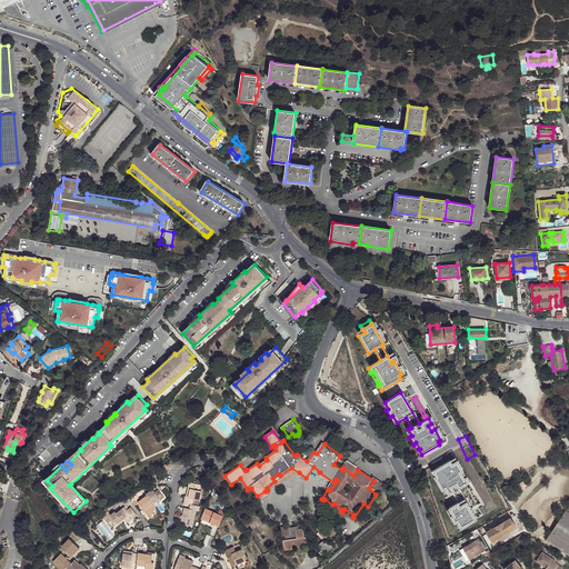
[(449,461),(432,471),(436,477),(437,477),(440,482),(437,483),(441,491),(445,489),(448,496),(451,493),(458,503),(449,509),(452,516),(450,517),(455,523),(457,522),(461,529),(477,519),(458,489),(467,483),(455,462),(451,463),(449,461)]
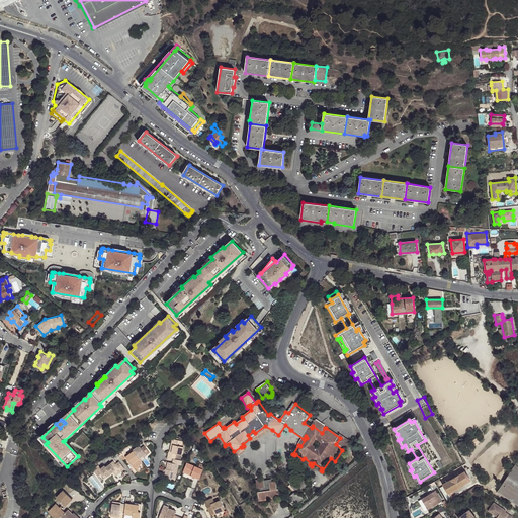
[(317,422),(313,426),(322,433),(325,428),(317,422)]
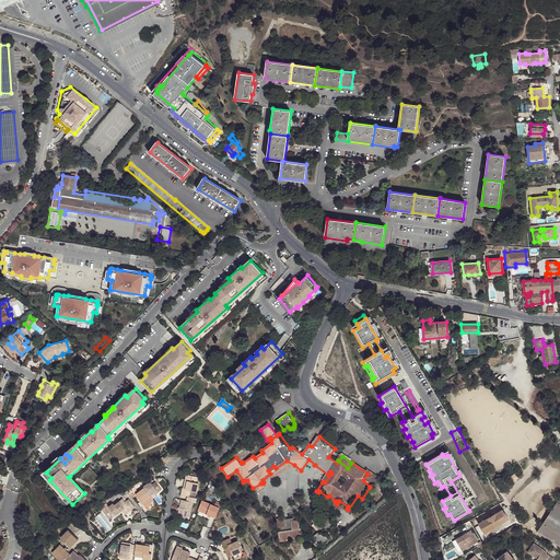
[(273,466),(268,470),(270,474),(275,479),(294,465),(287,461),(276,468),(273,466)]
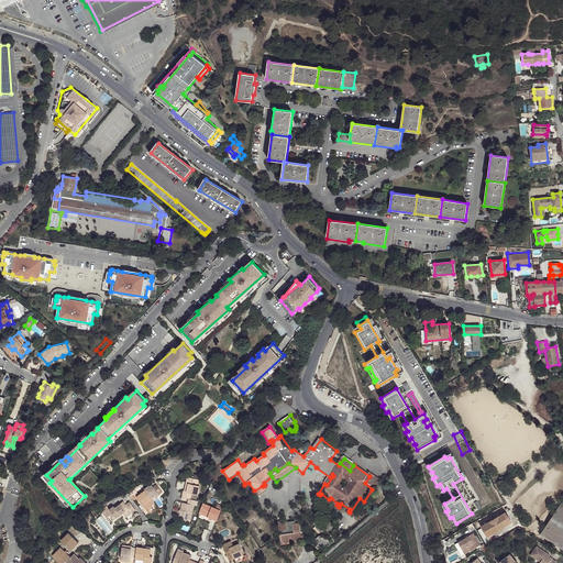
[(431,472),(428,466),(426,467),(432,478),(435,477),(432,472),(431,472)]
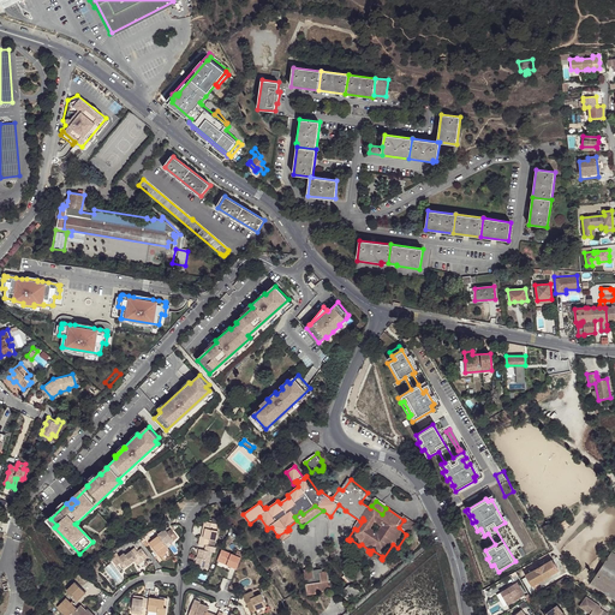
[(405,518),(404,520),(399,527),(406,535),(410,537),(417,526),(405,518)]
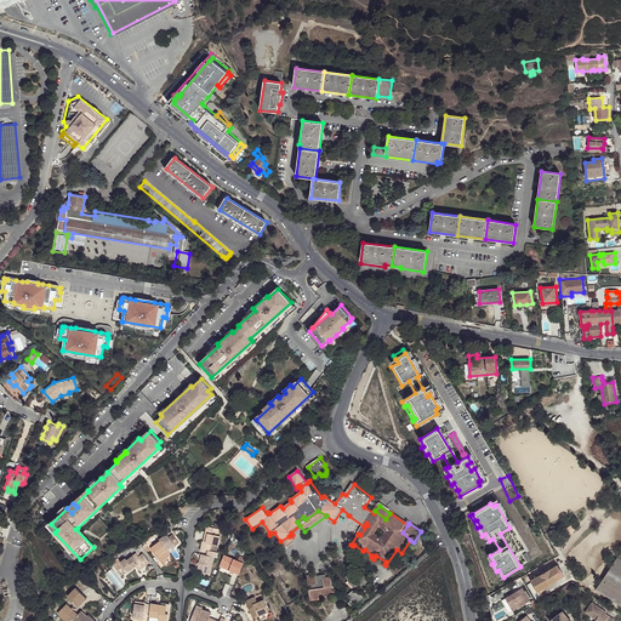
[(201,542),(200,548),(209,551),(210,545),(217,546),(222,530),(220,529),(210,527),(206,527),(205,533),(208,533),(205,542),(203,542),(201,542)]
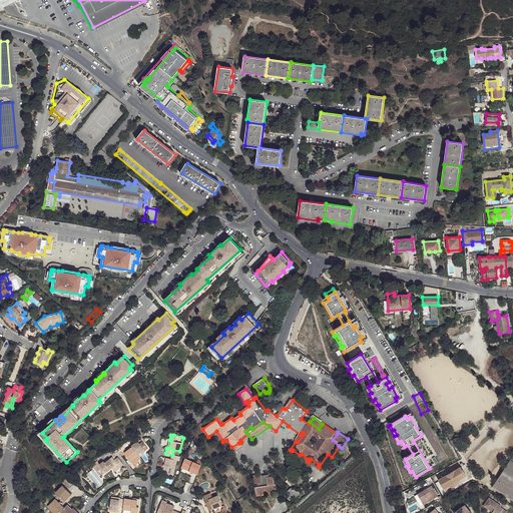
[(78,451),(64,436),(62,437),(77,452),(78,451)]
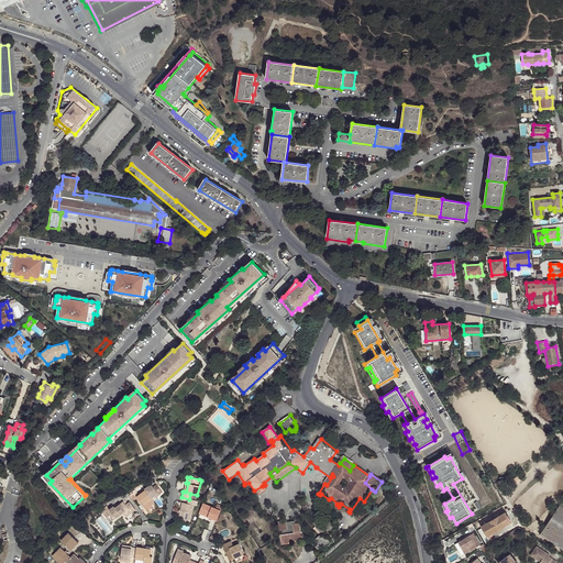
[(503,479),(497,482),(504,494),(508,492),(507,488),(504,484),(503,479)]
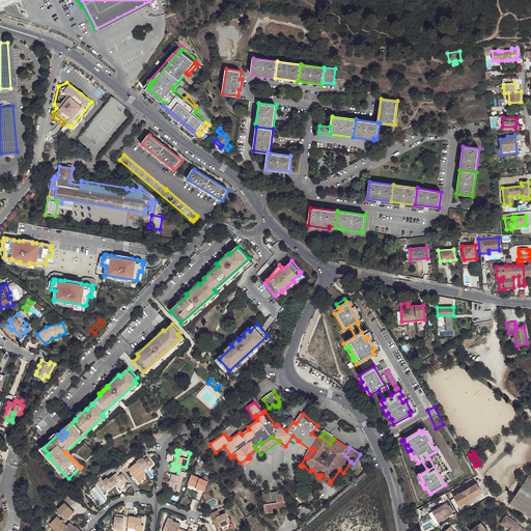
[(144,473),(142,470),(149,466),(150,467),(154,465),(147,456),(144,459),(142,456),(136,462),(137,463),(129,469),(138,481),(146,474),(144,473)]
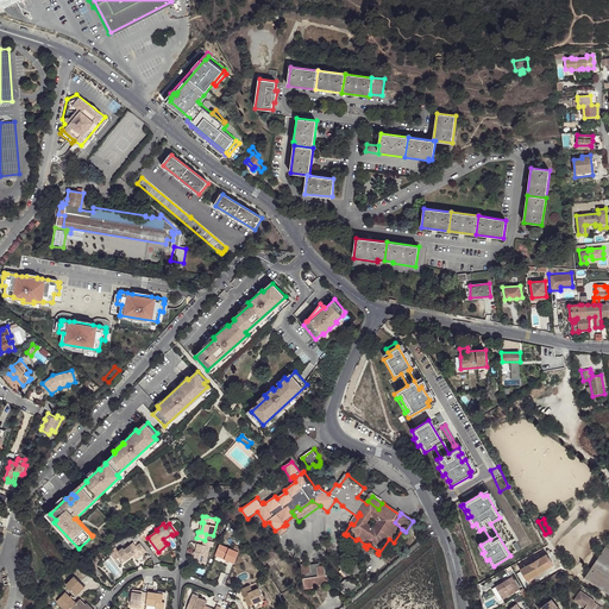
[(283,526),(275,531),(281,538),(289,533),(284,526),(283,526)]
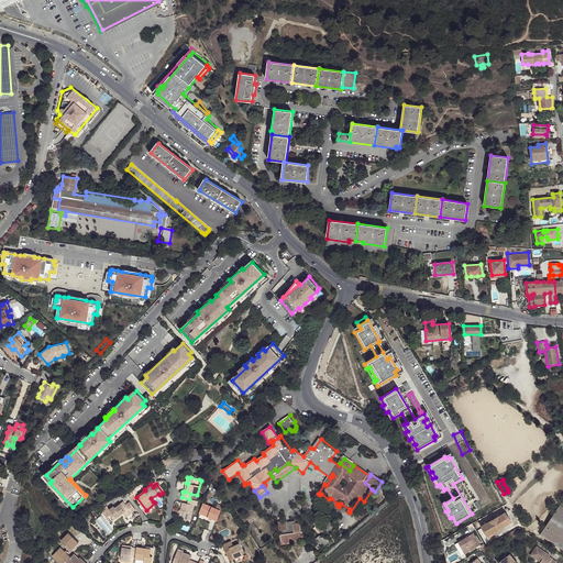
[(135,490),(128,494),(135,504),(138,503),(134,497),(139,495),(135,490)]
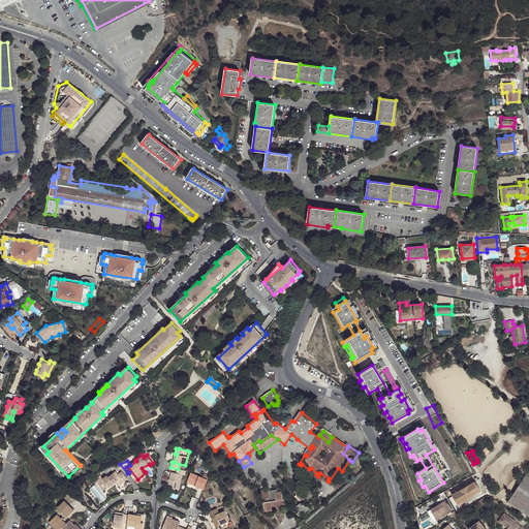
[(184,475),(185,471),(184,470),(178,469),(177,473),(170,472),(167,487),(169,488),(175,489),(178,490),(182,474),(184,475)]
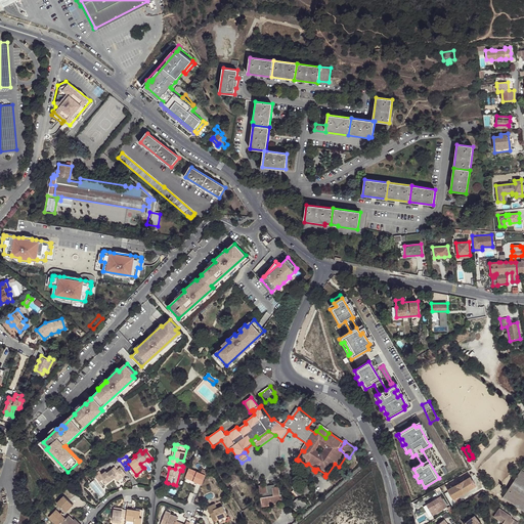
[(523,466),(503,496),(523,510),(523,466)]
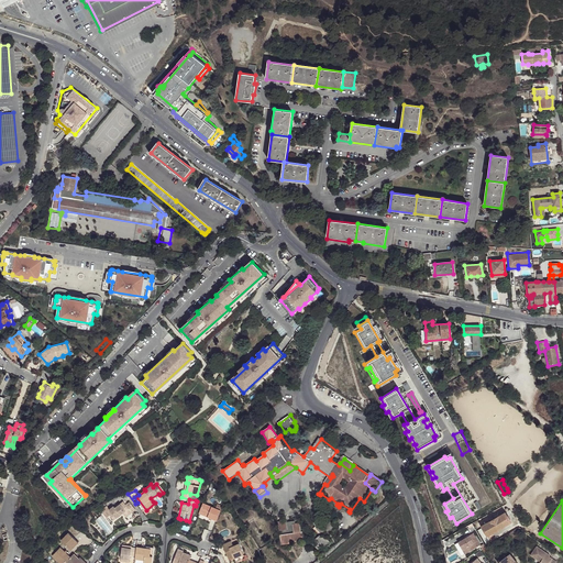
[(130,511),(132,512),(136,510),(130,501),(125,505),(123,501),(116,508),(113,506),(109,510),(107,507),(101,511),(107,517),(110,516),(113,520),(122,514),(124,516),(130,511)]
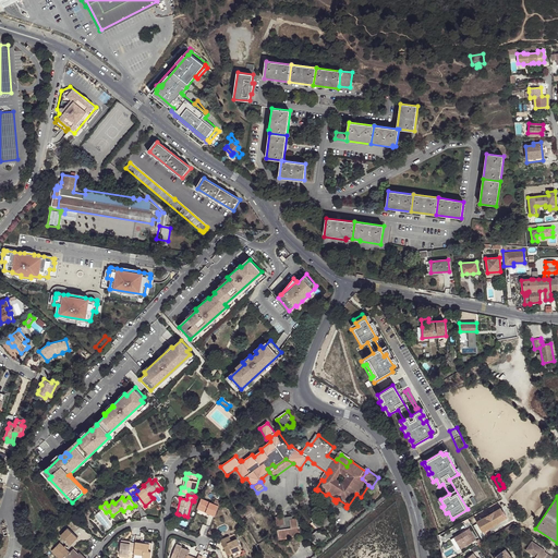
[(214,516),(218,506),(214,504),(201,499),(197,508),(206,511),(205,512),(214,516)]
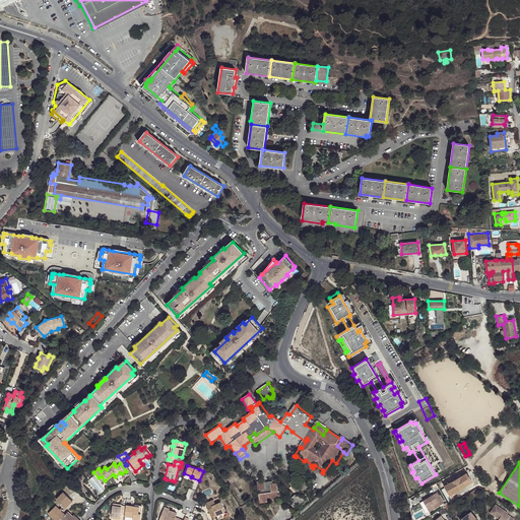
[(477,484),(470,471),(446,486),(447,489),(453,500),(454,501),(457,499),(456,498),(477,484)]
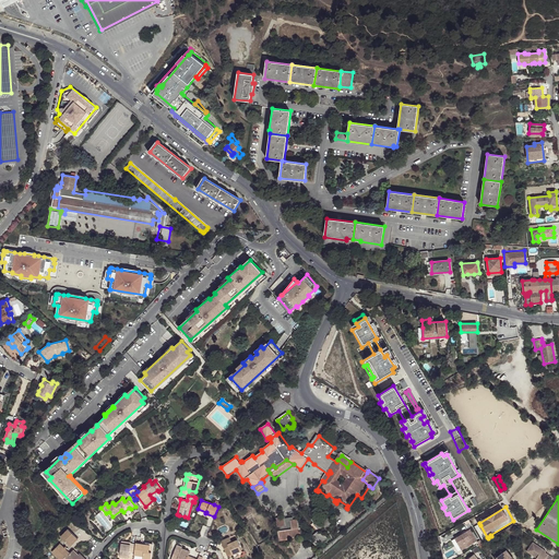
[(323,512),(317,518),(319,519),(313,523),(313,524),(317,527),(313,530),(316,532),(310,536),(313,540),(311,543),(314,546),(320,540),(322,543),(328,538),(323,533),(322,534),(320,531),(324,526),(326,530),(333,524),(323,512)]
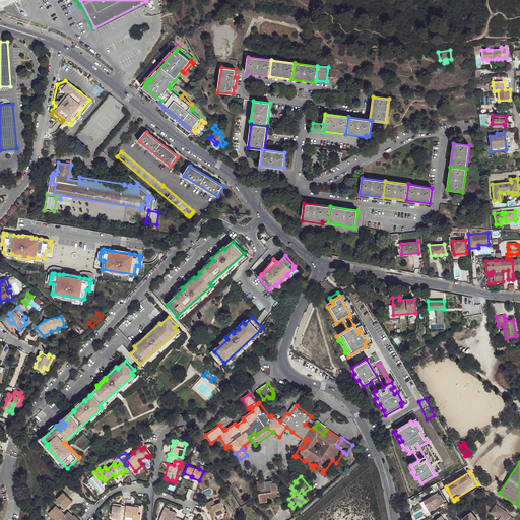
[(265,485),(264,482),(264,481),(256,482),(257,491),(260,490),(260,494),(258,494),(259,504),(267,502),(267,501),(269,501),(280,499),(279,491),(277,491),(276,482),(272,483),(270,483),(270,485),(265,485)]
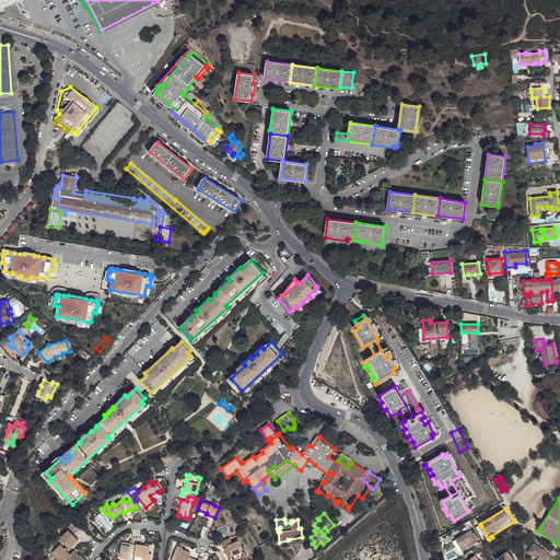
[(488,538),(481,526),(477,528),(483,541),(488,538)]
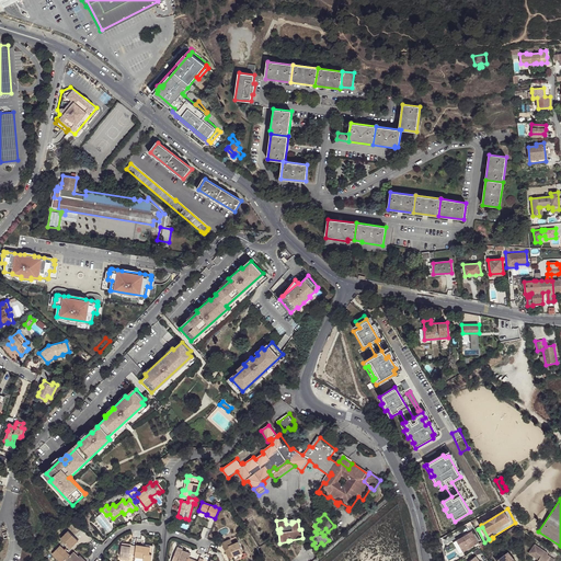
[(61,539),(69,548),(77,539),(69,531),(61,539)]
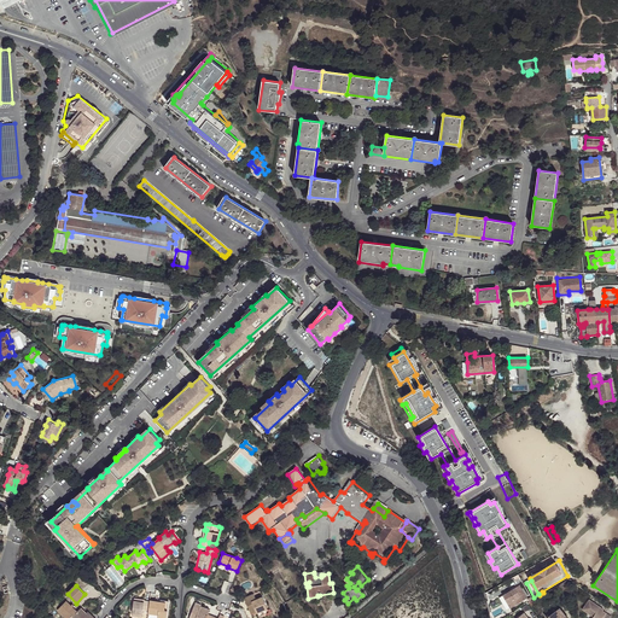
[(528,599),(520,586),(500,598),(506,611),(528,599)]
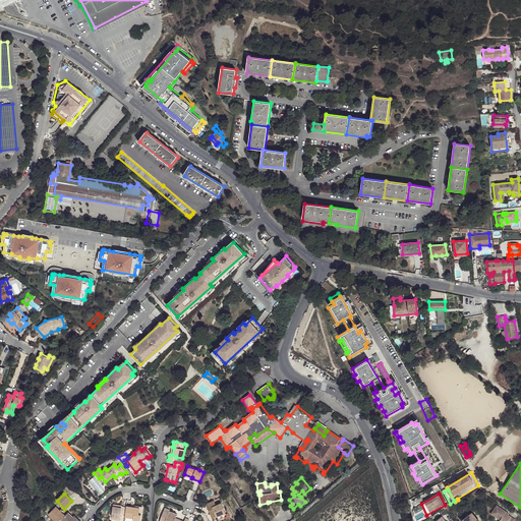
[(71,501),(64,509),(66,510),(73,503),(71,501)]
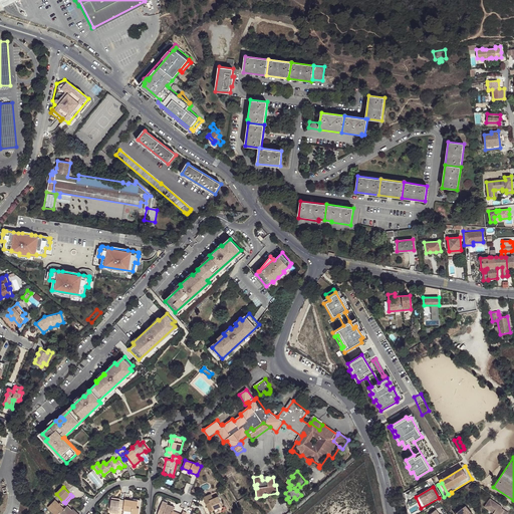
[(209,504),(206,506),(209,511),(213,510),(213,511),(222,507),(218,497),(213,499),(211,494),(203,498),(205,503),(208,502),(209,504)]
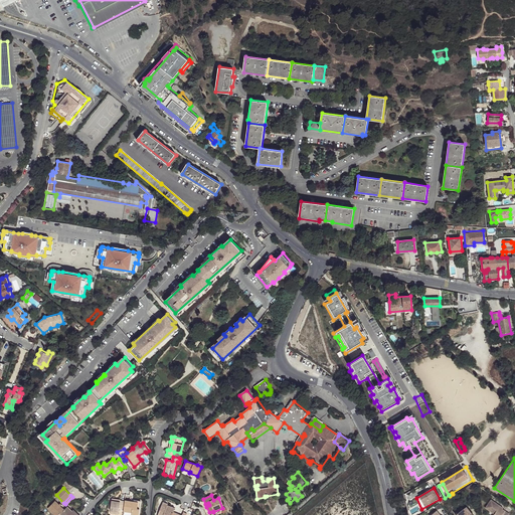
[(124,509),(125,501),(120,501),(120,502),(111,500),(110,511),(119,512),(119,508),(124,509)]
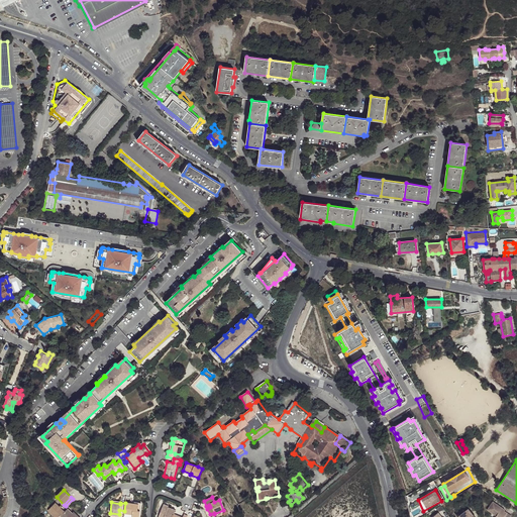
[(138,516),(140,504),(125,502),(125,503),(124,511),(123,513),(132,515),(131,516),(138,516)]
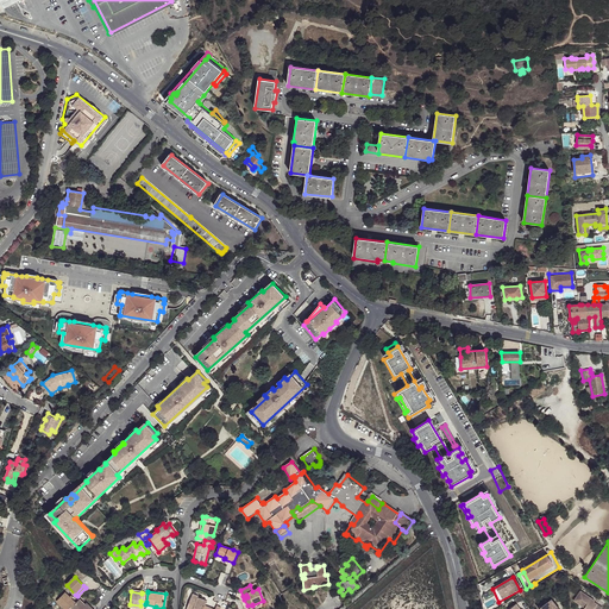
[(576,601),(584,607),(585,606),(586,607),(586,608),(584,608),(602,608),(603,607),(595,602),(596,601),(582,591),(576,601)]
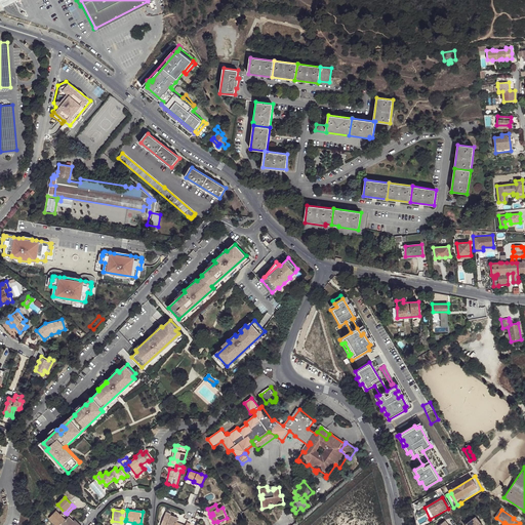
[(54,524),(59,524),(66,520),(56,511),(48,519),(54,524)]
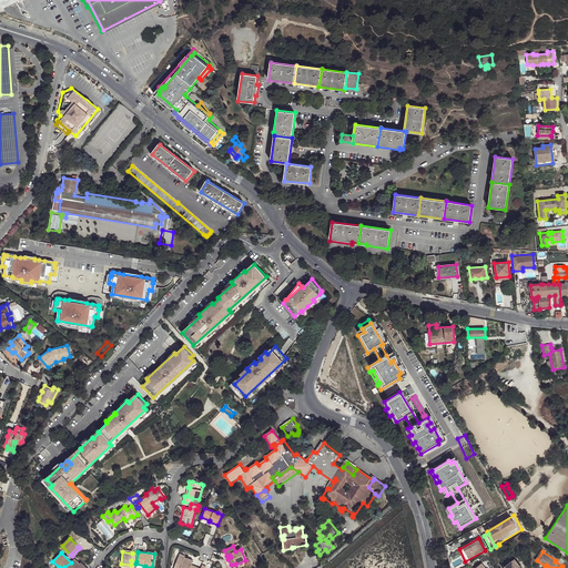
[(195,567),(190,566),(192,560),(185,558),(184,560),(182,559),(183,557),(184,556),(179,555),(173,567),(195,567)]
